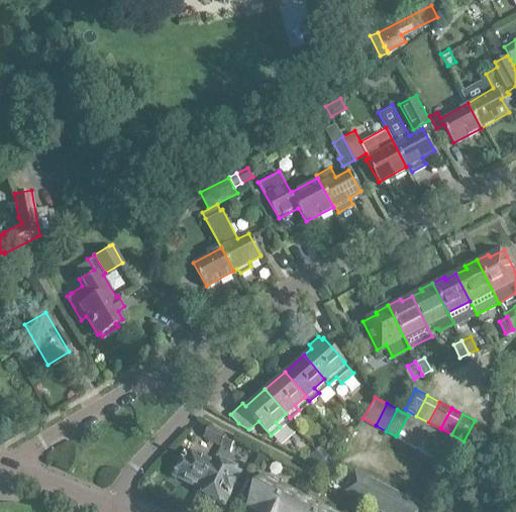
[(397,435),(408,441),(417,421),(408,415),(397,435)]
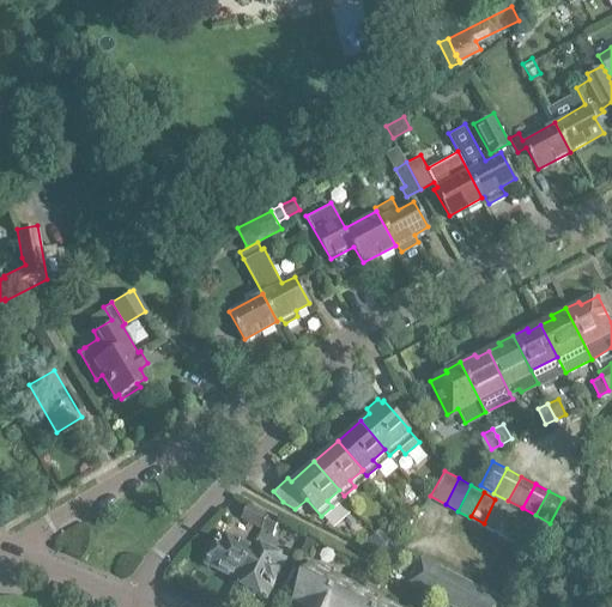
[(483,524),(496,530),(508,505),(496,498),(495,499),(484,523),(483,524)]
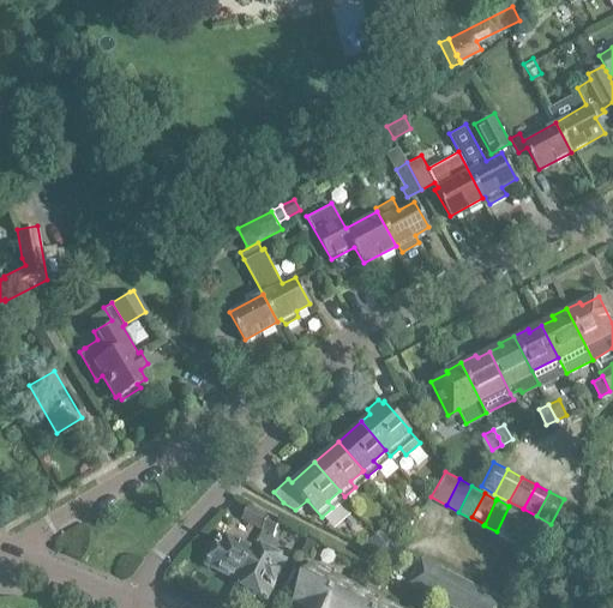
[(241,517),(263,529),(270,513),(248,503),(241,517)]
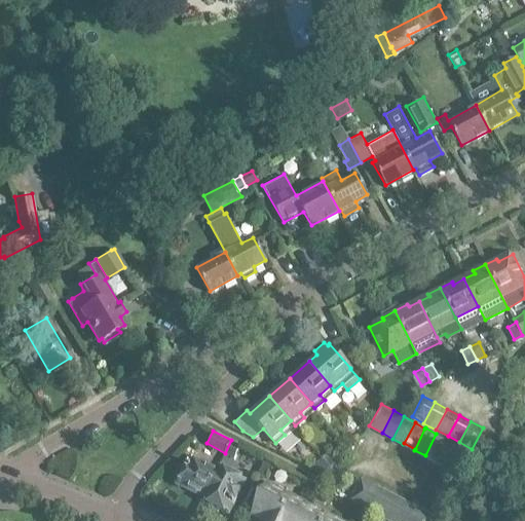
[(425,455),(436,461),(447,439),(436,434),(425,455)]
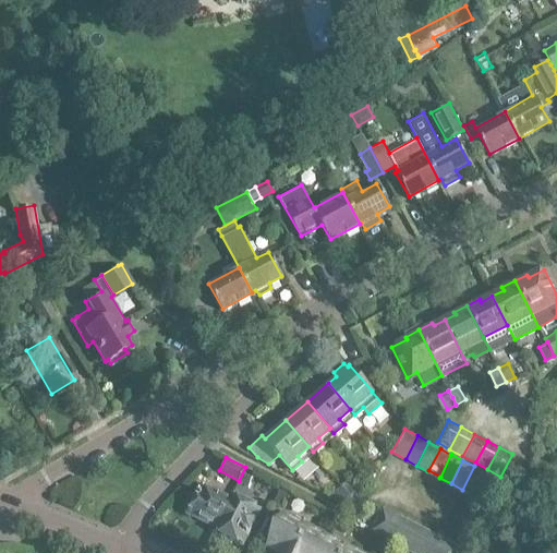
[(462,490),(474,496),(485,472),(474,466),(462,490)]
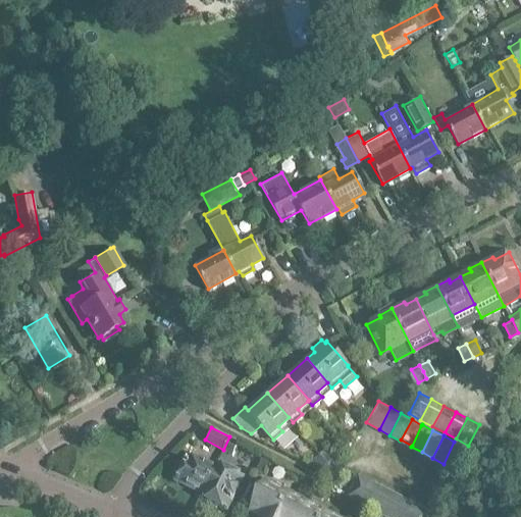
[(231,454),(238,442),(229,436),(223,450),(231,454)]
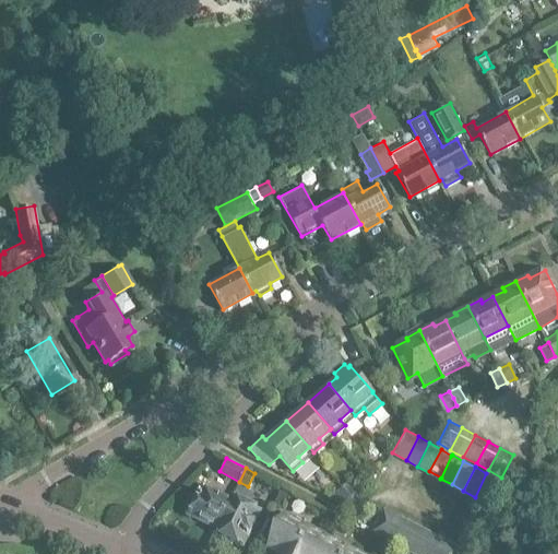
[(486,473),(475,497),(489,505),(489,504),(501,482),(486,473)]
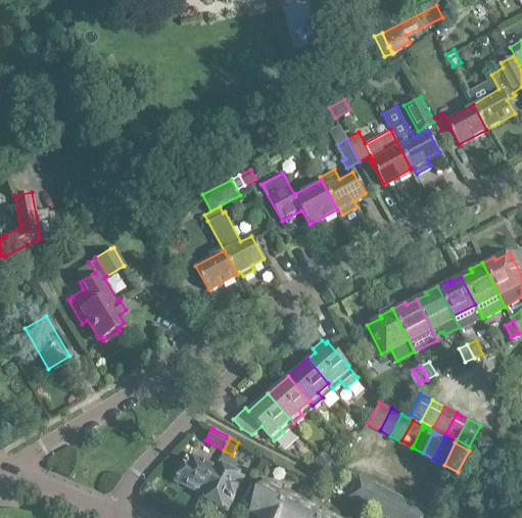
[(325,448),(319,453),(327,462),(333,457),(332,456),(325,448)]
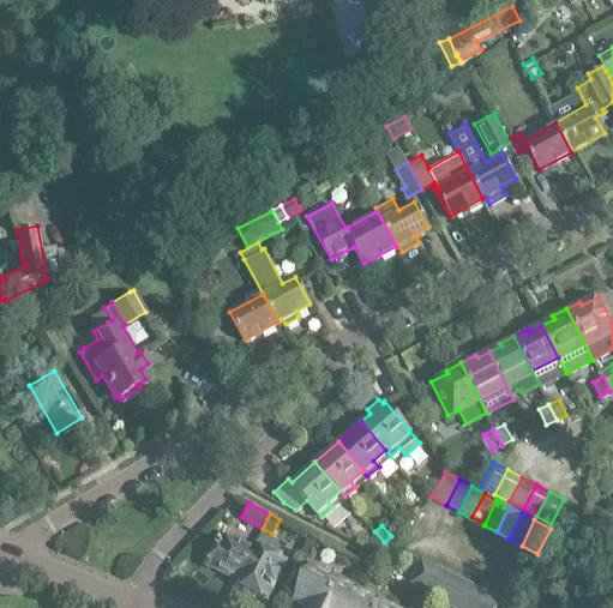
[(376,549),(384,542),(374,531),(361,543),(360,543),(376,549)]
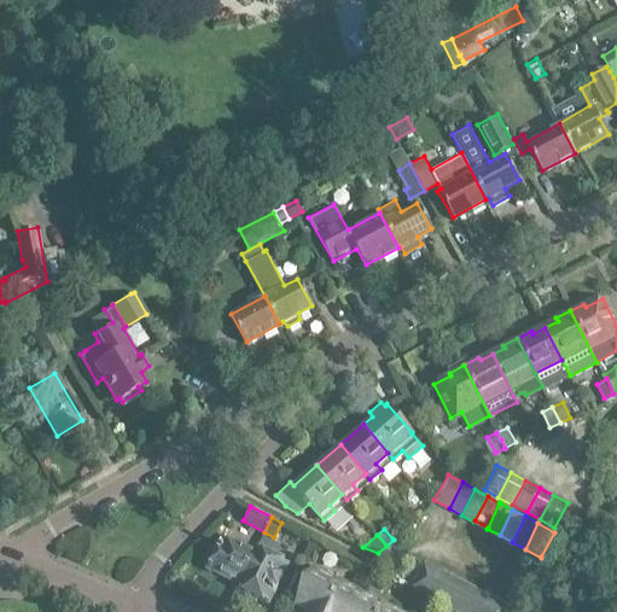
[(204,559),(211,563),(210,565),(240,581),(256,548),(228,536),(225,545),(221,542),(219,548),(211,545),(204,559)]
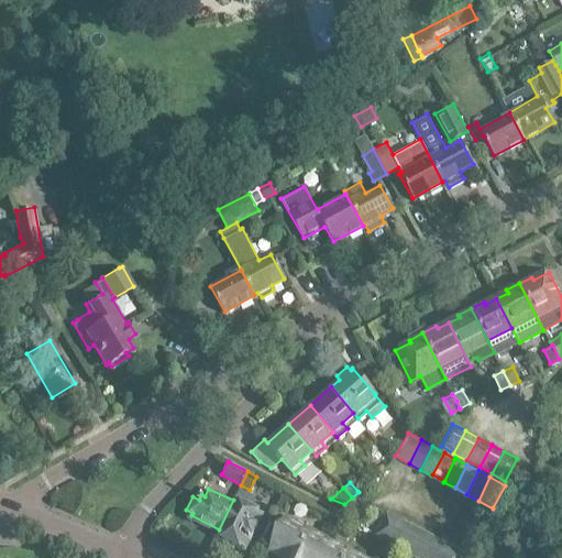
[(282,511),(290,494),(283,490),(274,506),(282,511)]
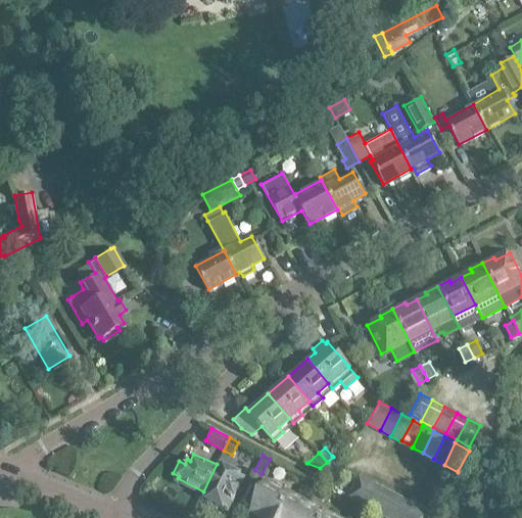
[(217,464),(203,491),(202,495),(227,507),(243,475),(218,462),(217,464)]
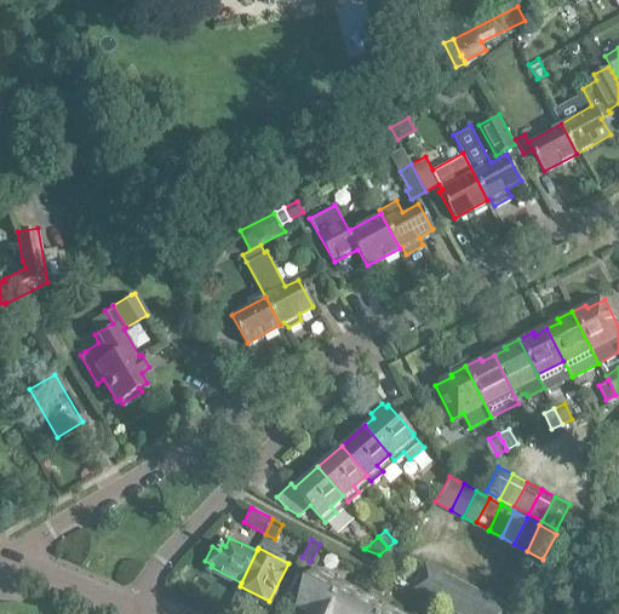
[(412,585),(423,591),(436,566),(425,561),(412,585)]
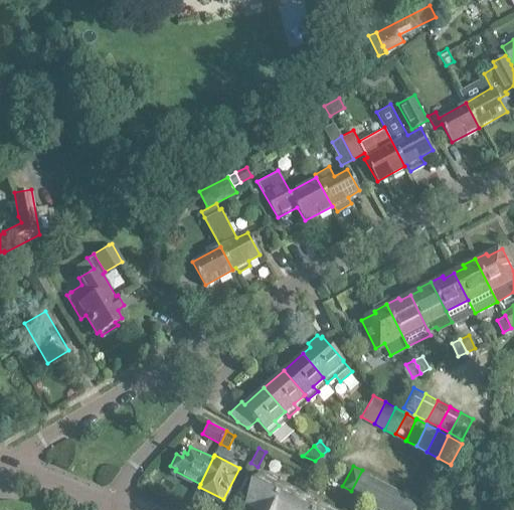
[(295,509),(305,492),(261,469),(245,500),(261,507),(259,509),(295,509)]
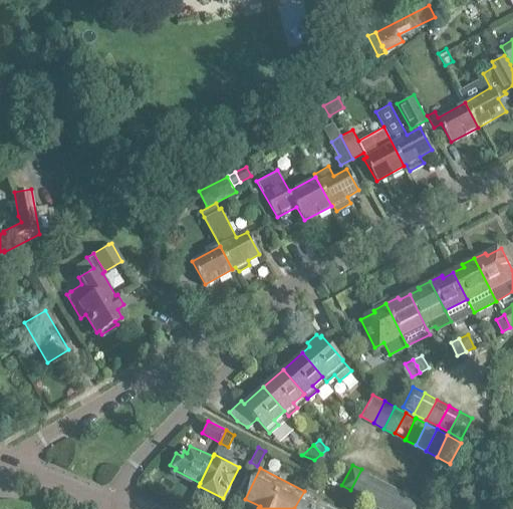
[(350,490),(361,495),(372,475),(361,469),(350,490)]
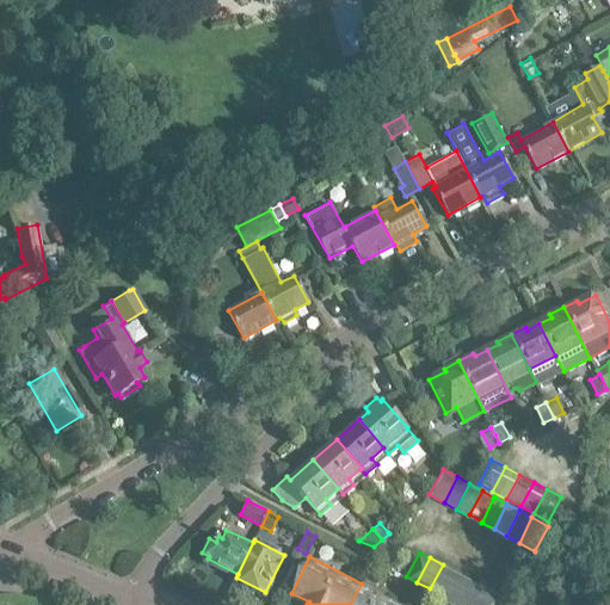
[(383,570),(373,565),(364,580),(376,585),(383,570)]
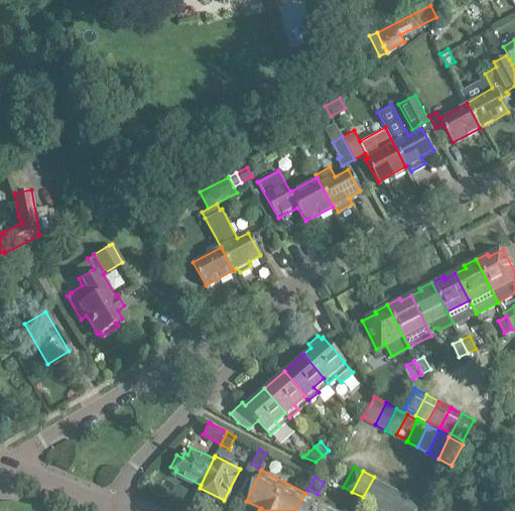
[(363,497),(369,501),(375,504),(385,483),(374,477),(363,497)]
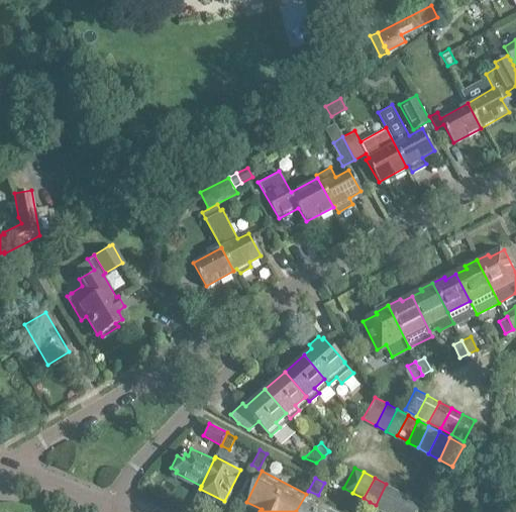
[(386,484),(376,505),(378,505),(386,509),(396,489),(386,484)]
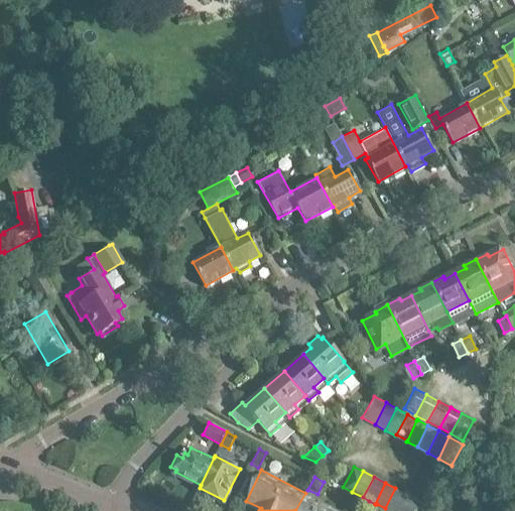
[(385,508),(389,510),(396,510),(406,493),(395,488),(385,508)]
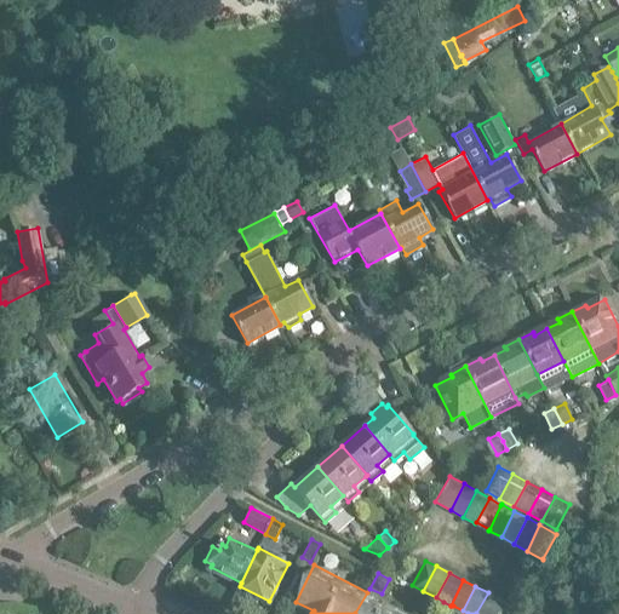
[(411,613),(367,592),(355,613),(411,613)]
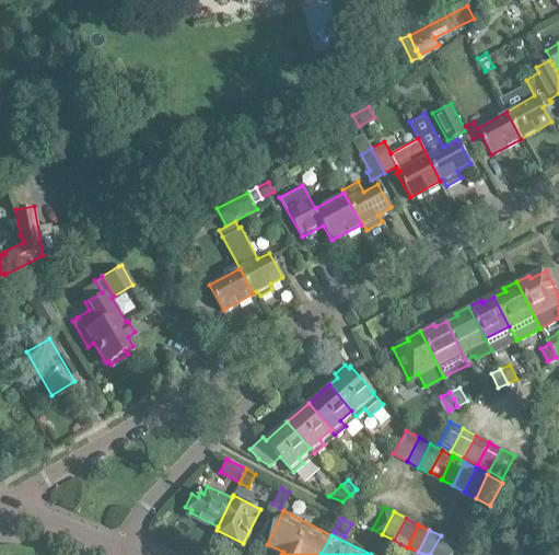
[(446,554),(453,542),(441,535),(430,554),(446,554)]
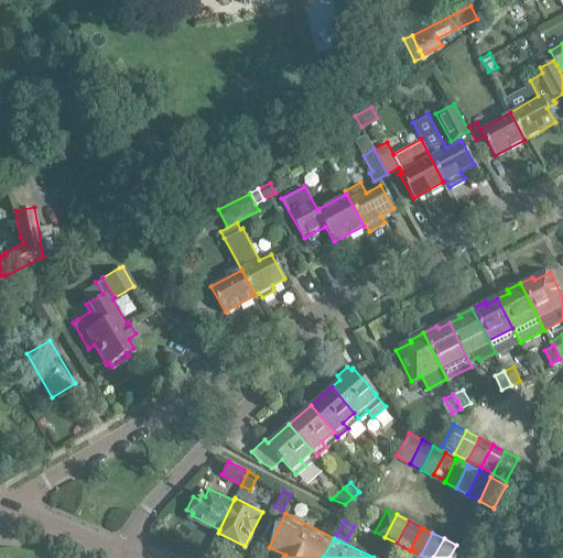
[(450,557),(464,557),(468,551),(456,545),(450,557)]
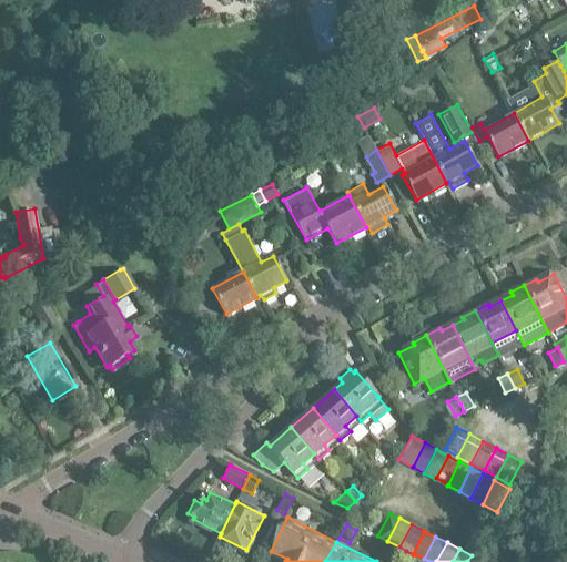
[(409,561),(411,561),(415,554),(413,554),(406,551),(404,555),(406,557),(404,559),(409,561)]
